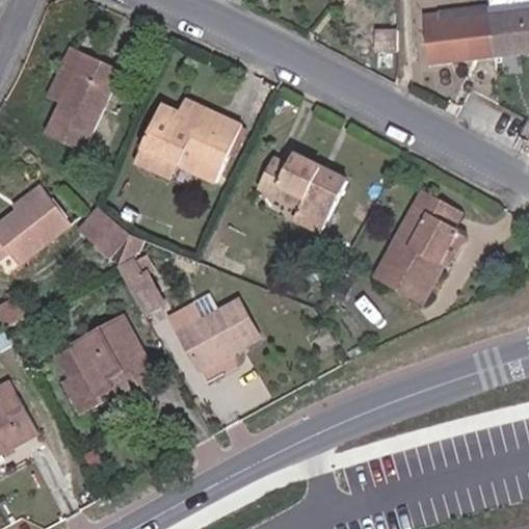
[(528,55),(528,16),(430,26),(429,17),(416,19),(420,65),(528,55)]
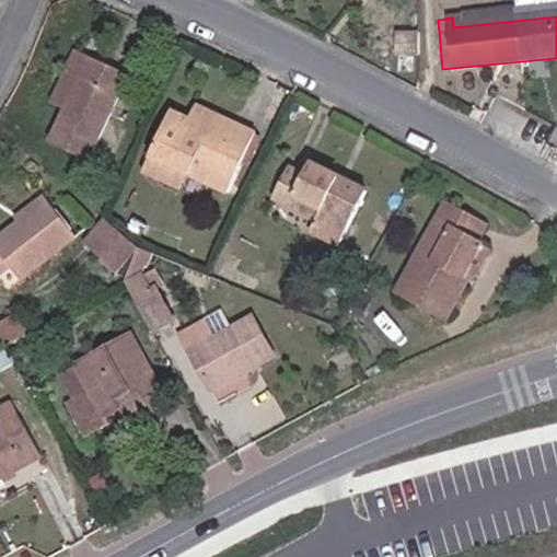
[(414,53),(414,30),(391,31),(391,53),(414,53)]
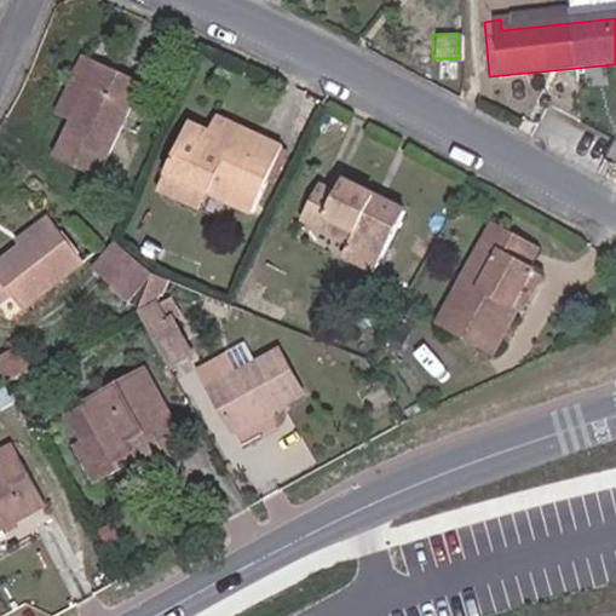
[(55,110),(67,116),(92,58),(80,52),(55,110)]
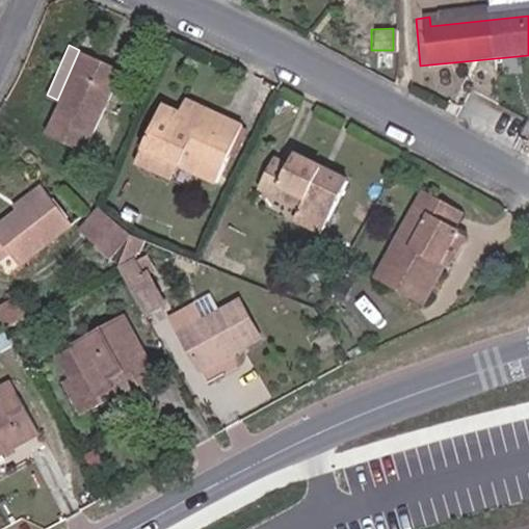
[(79,50),(57,100),(42,131),(83,150),(121,70),(79,50)]
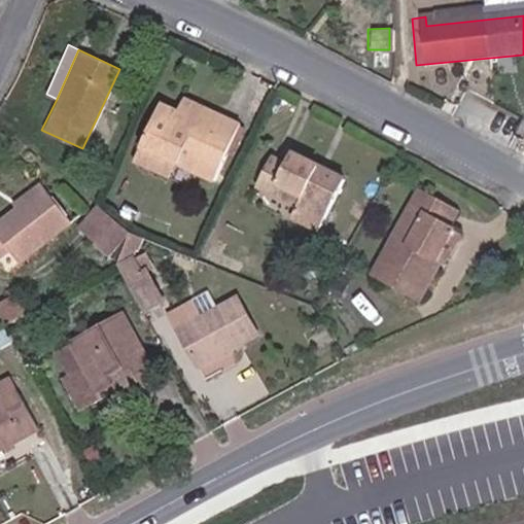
[(212,126),(218,112),(184,97),(178,110),(212,126)]
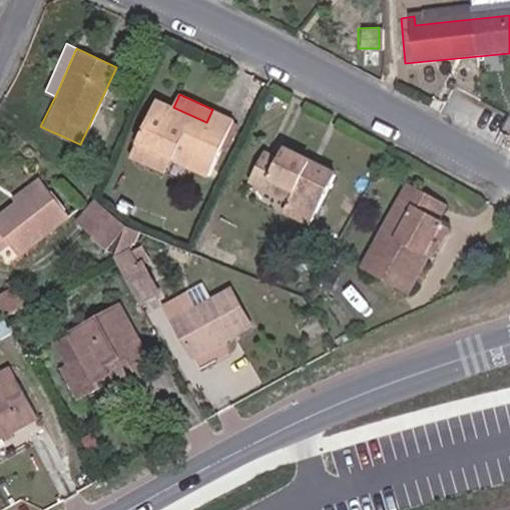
[(135,141),(168,156),(207,173),(231,119),(212,109),(206,122),(173,107),(154,98),(135,141)]
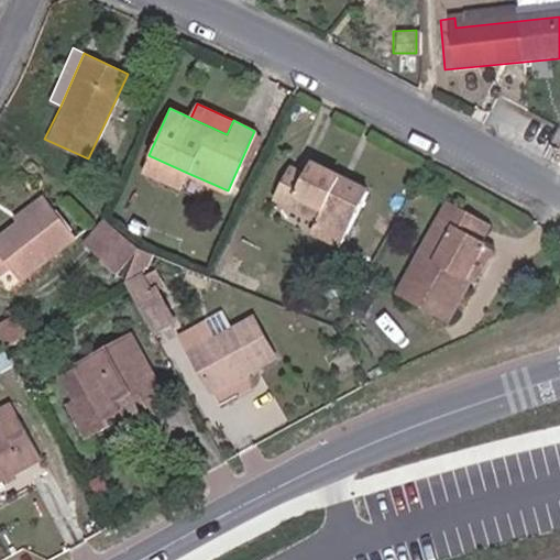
[(178,186),(185,172),(149,155),(142,171),(178,186)]
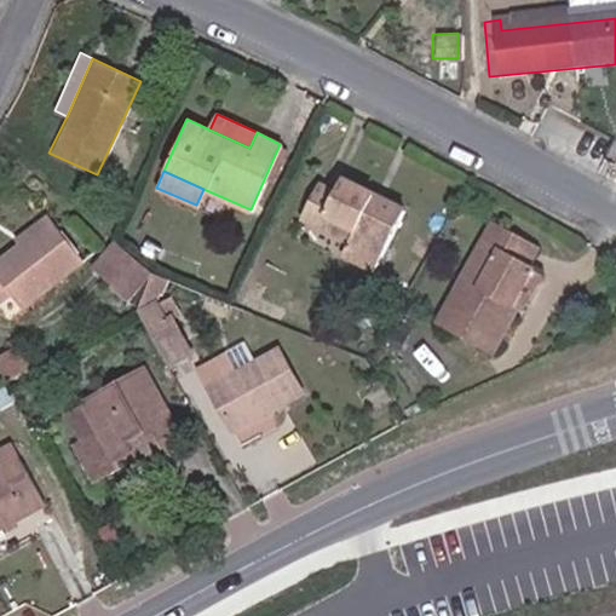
[(341,253),(372,269),(402,207),(340,177),(334,190),(315,182),(299,216),(346,239),(341,253)]
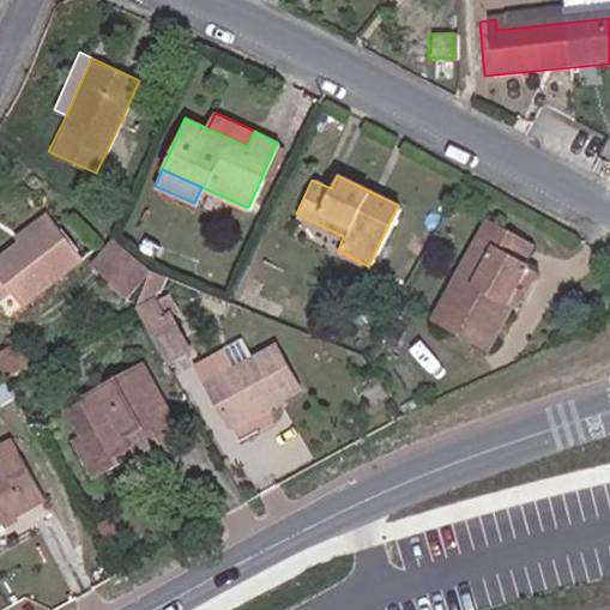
[(12,236),(16,241),(18,243),(48,221),(43,213),(12,236)]
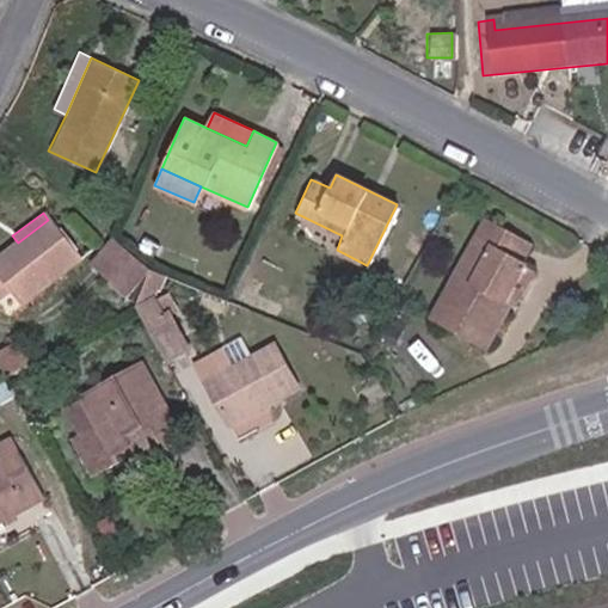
[(456,284),(437,320),(484,347),(508,302),(504,300),(524,259),(520,256),(526,241),(483,217),(449,280),(456,284)]
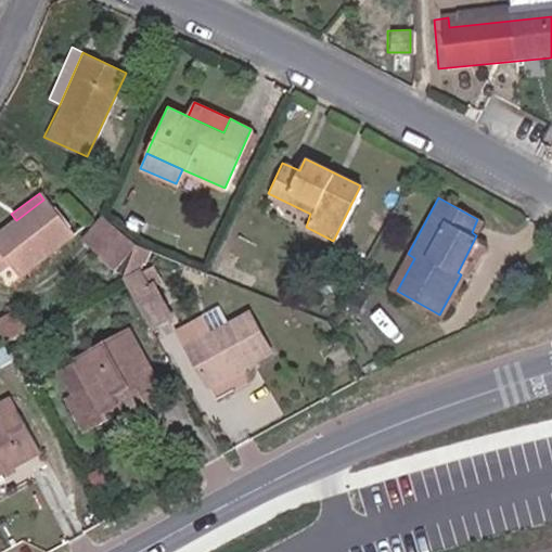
[(16,220),(14,218),(0,229),(0,265),(9,258),(20,272),(69,232),(43,200),(16,220)]
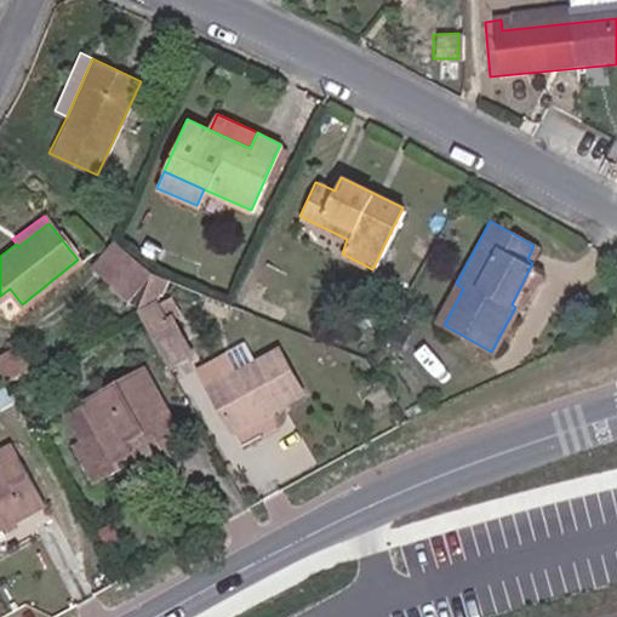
[(91,267),(109,283),(131,256),(114,240),(91,267)]
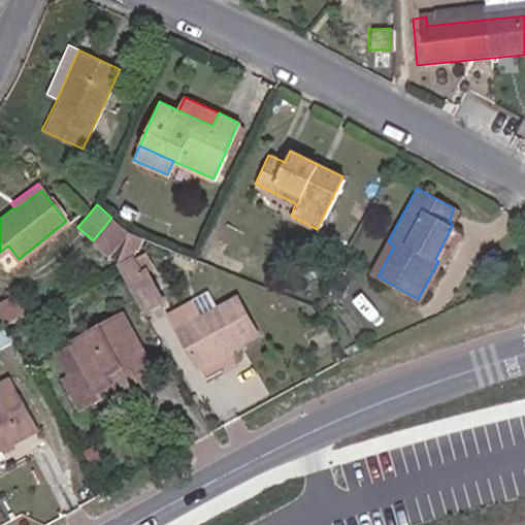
[(109,254),(128,231),(111,218),(93,240),(109,254)]
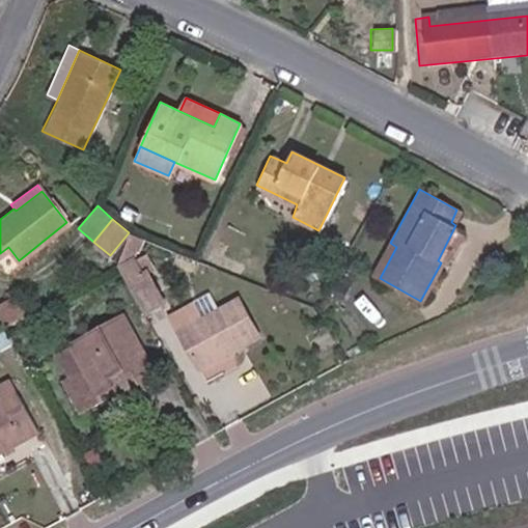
[(438,260),(441,262),(444,264),(463,230),(455,225),(438,260)]
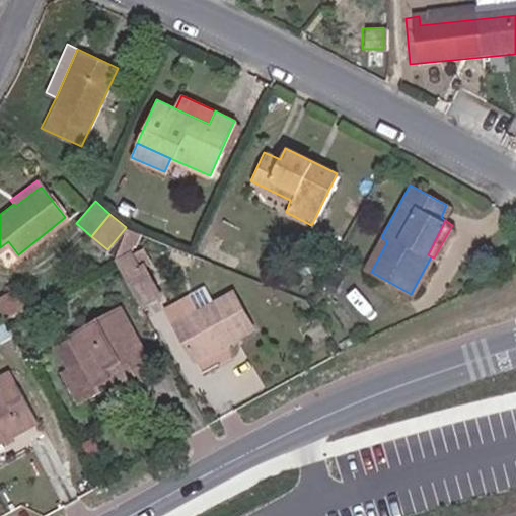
[(365,269),(371,272),(387,241),(381,237),(365,269)]
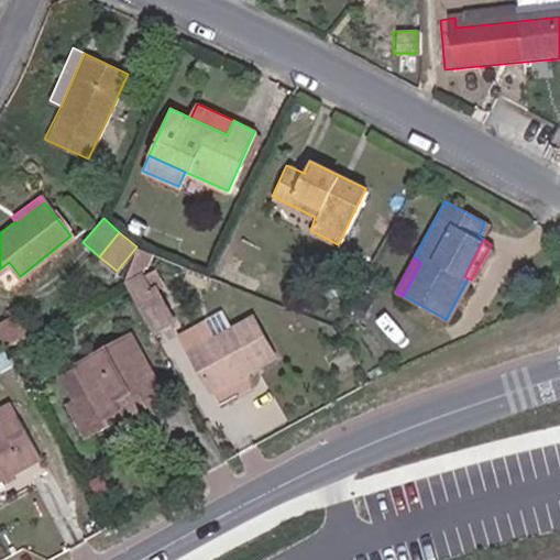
[(147,287),(153,285),(162,280),(154,265),(141,273),(147,287)]
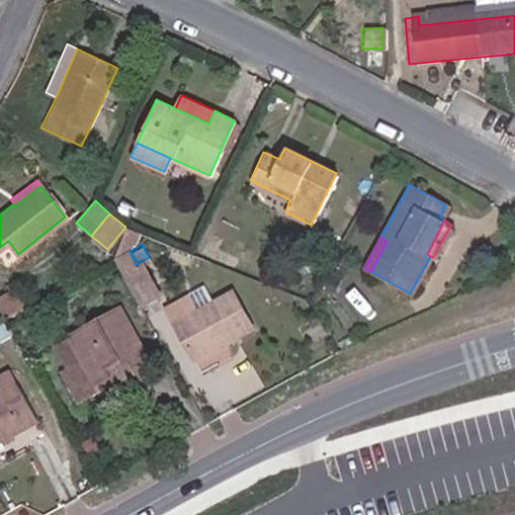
[(113,259),(140,306),(158,294),(141,262),(136,264),(130,251),(113,259)]
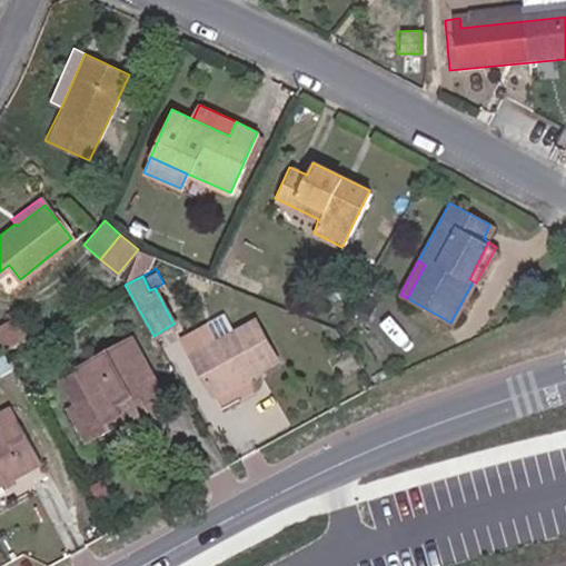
[(0,345),(2,349),(26,337),(16,316),(0,324),(0,345)]
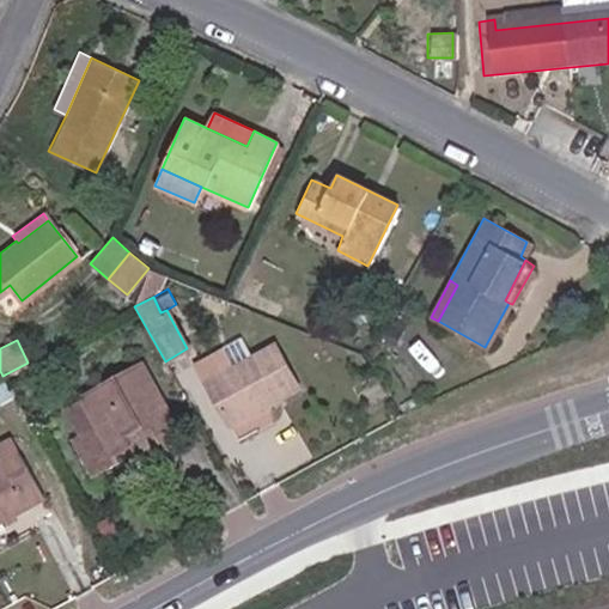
[(219,364),(227,359),(220,347),(193,363),(227,425),(296,385),(272,341),(230,364),(221,369),(219,364)]
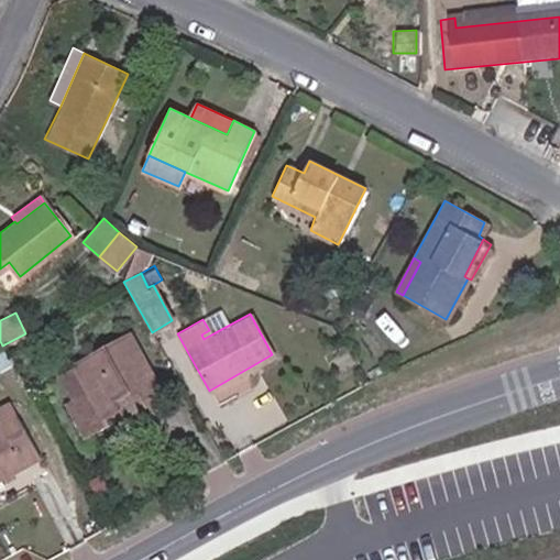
[(211,335),(209,330),(201,335),(204,339),(211,335)]
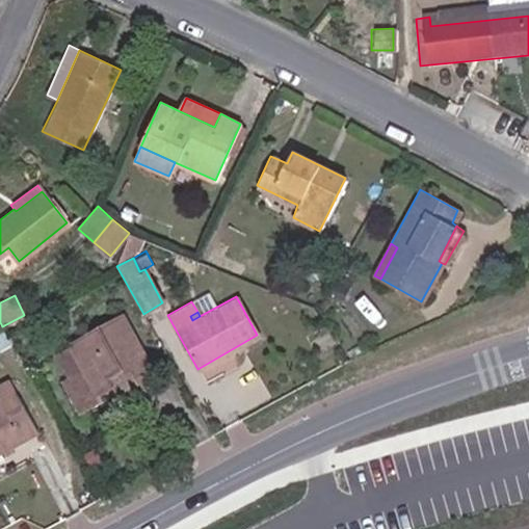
[(80,413),(117,392),(109,377),(124,369),(126,372),(130,369),(137,381),(153,372),(122,315),(67,345),(79,368),(61,378),(80,413)]
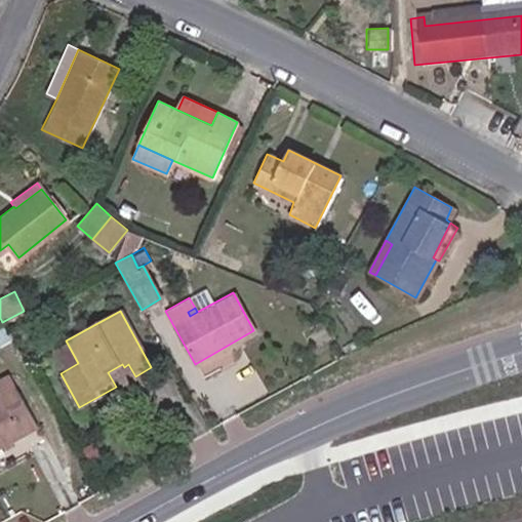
[(108,372),(116,387),(135,376),(128,364),(124,367),(122,364),(108,372)]
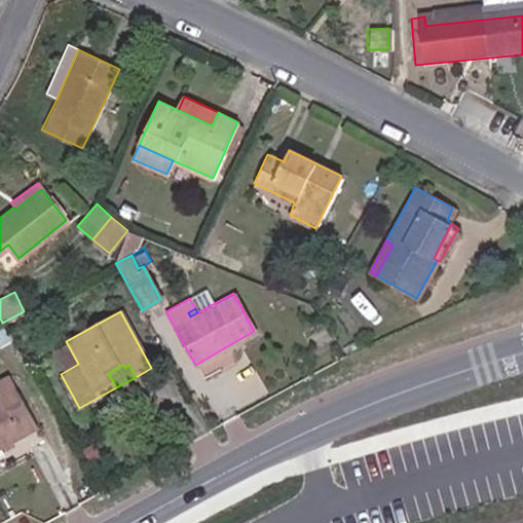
[(0,446),(1,446),(12,440),(37,426),(7,374),(0,378),(0,397),(0,446)]
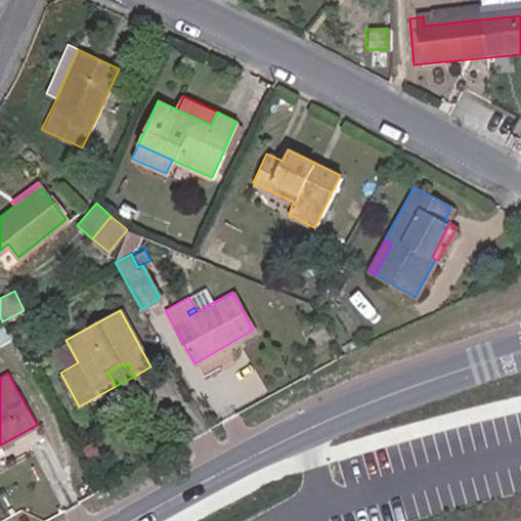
[(13,441),(12,438),(1,444),(3,446),(13,441)]
